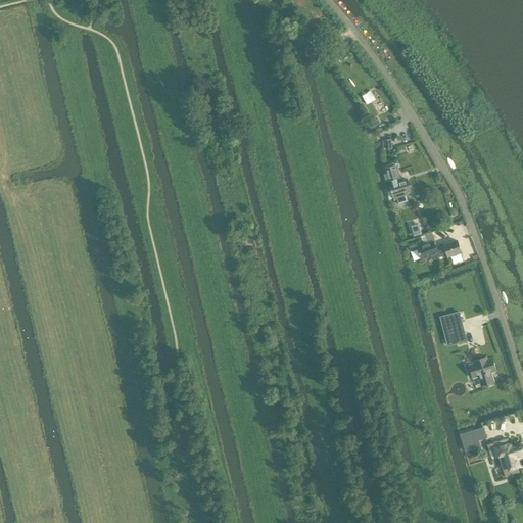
[(378,120),(376,121),(375,119),(370,122),(374,128),(380,124),(378,120)]
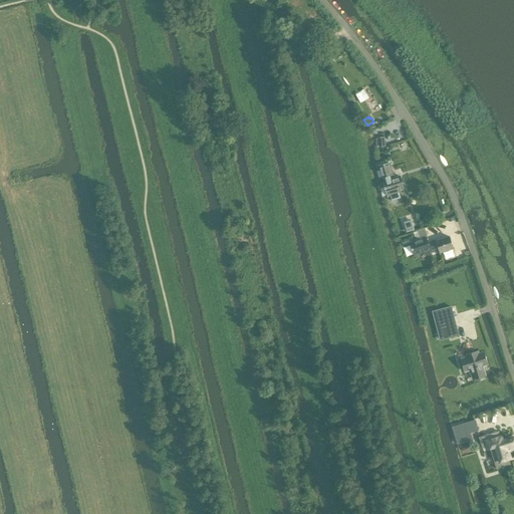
[(390,164),(379,167),(382,179),(384,178),(386,181),(382,181),(389,198),(390,197),(392,201),(401,199),(399,193),(401,193),(400,190),(404,189),(400,177),(391,180),(390,176),(393,175),(390,164)]
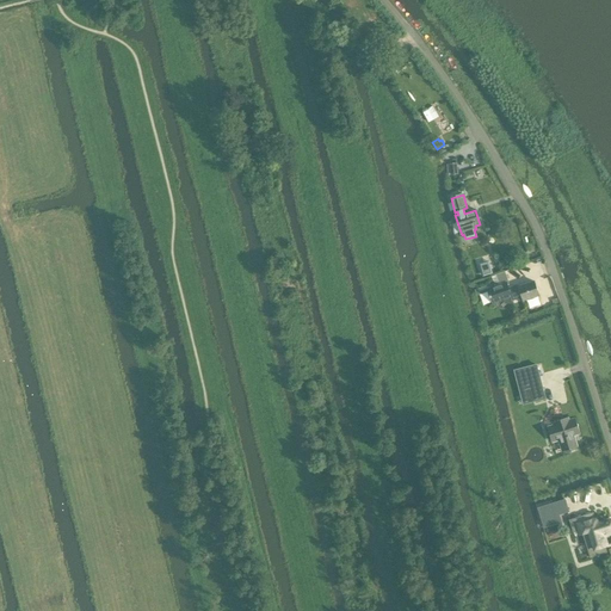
[(489,261),(479,264),(483,277),(493,275),(489,261)]
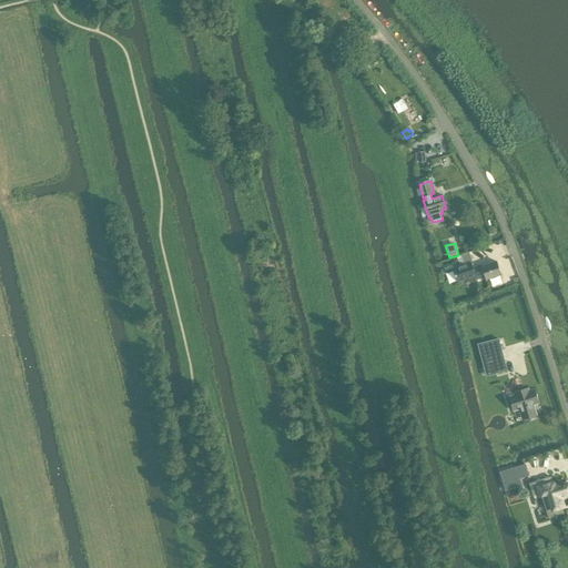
[(458,263),(458,264),(442,270),(443,273),(453,270),(457,283),(484,274),(486,280),(501,275),(497,262),(482,267),(480,265),(472,267),(470,264),(473,263),(469,253),(457,257),(456,257),(456,259),(458,263)]
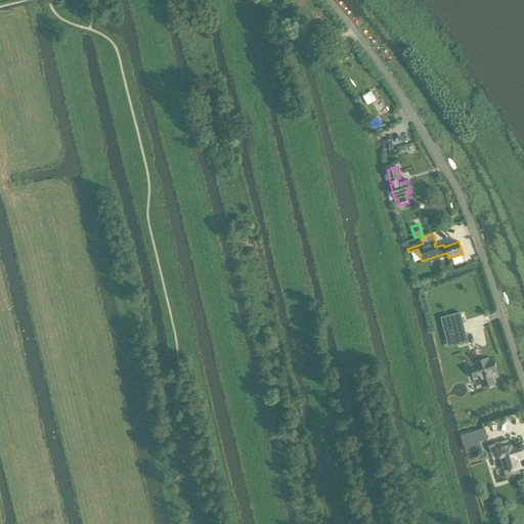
[(460,313),(448,316),(451,324),(463,321),(460,313)]
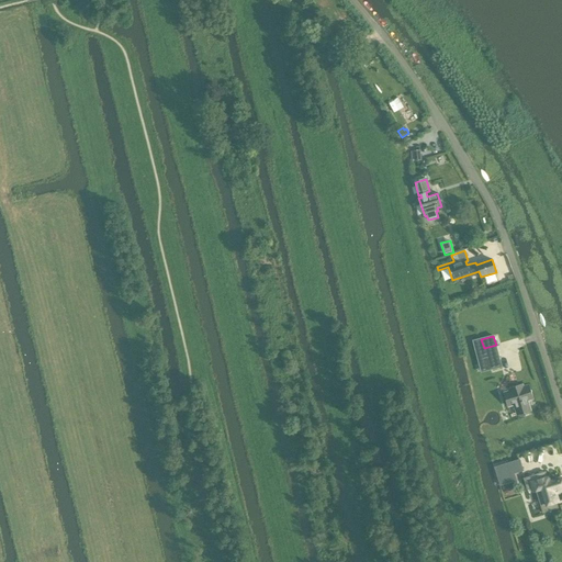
[(502,367),(498,357),(489,360),(489,362),(485,363),(486,366),(480,367),(482,372),(502,367)]
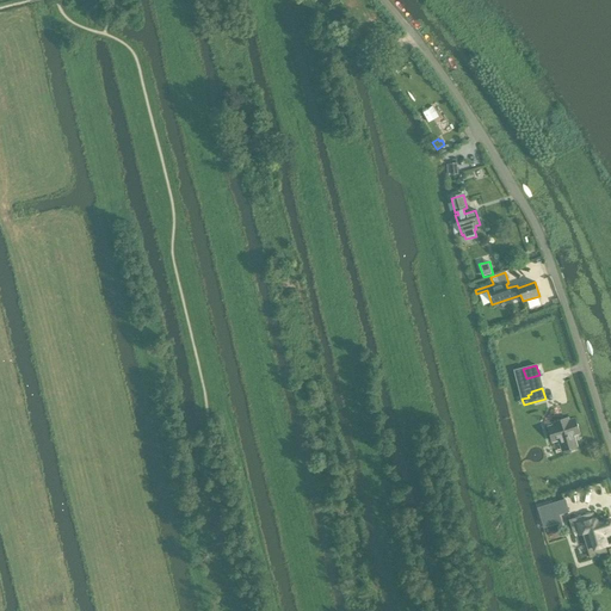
[(568,423),(567,419),(553,424),(554,426),(548,429),(553,442),(559,440),(562,451),(576,448),(572,436),(579,433),(574,420),(568,423)]
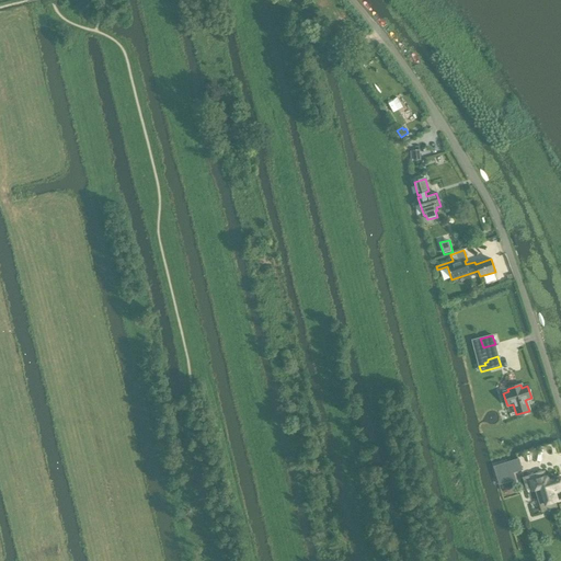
[(506,464),(510,473),(522,470),(518,459),(506,464)]
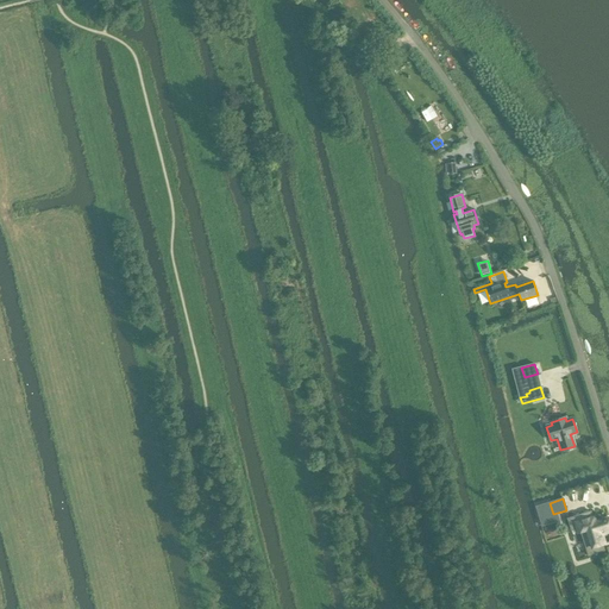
[(586,547),(589,556),(604,551),(603,545),(606,544),(602,534),(608,532),(608,518),(596,522),(595,518),(592,518),(591,512),(567,519),(571,531),(577,528),(578,532),(586,529),(592,546),(586,547)]
